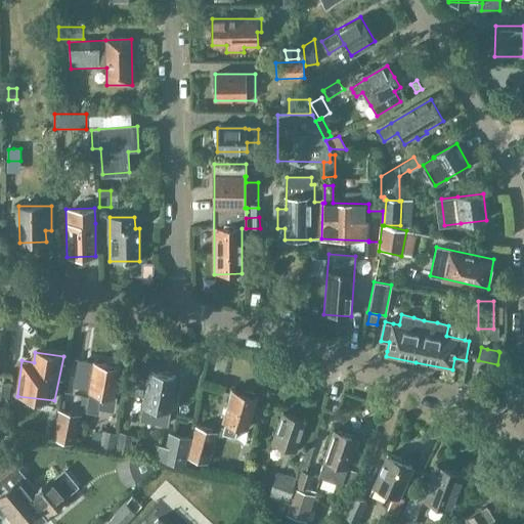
[(91,393),(90,397),(83,396),(84,386),(71,384),(70,394),(81,395),(79,407),(87,408),(86,410),(98,412),(99,409),(112,411),(114,397),(120,366),(94,362),(89,393),(91,393)]
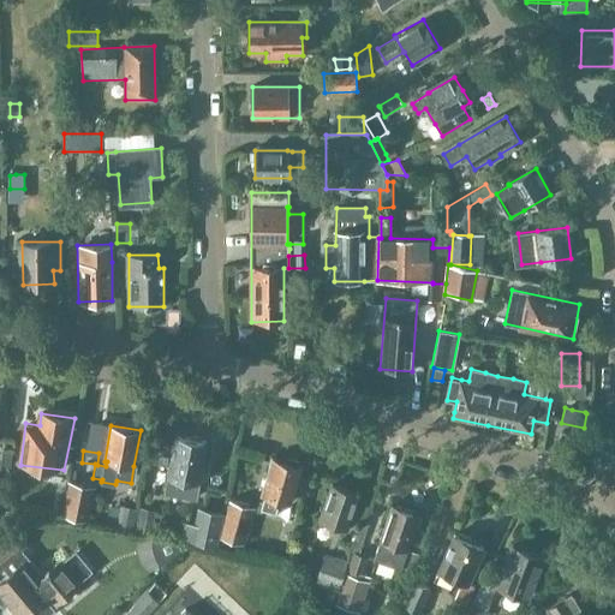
[(167,477),(169,477),(167,487),(174,488),(173,494),(197,499),(199,484),(207,442),(160,434),(154,463),(168,466),(167,477)]
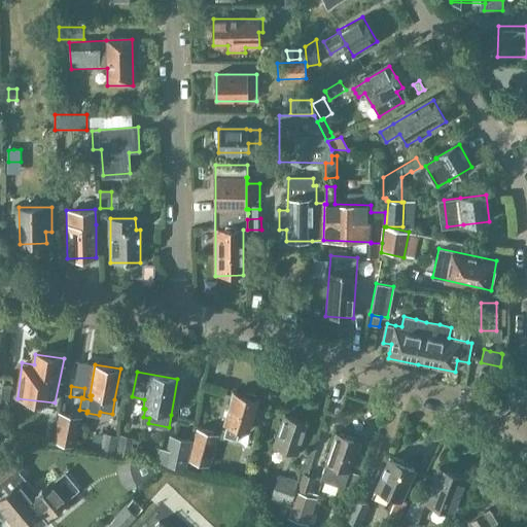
[(3,387),(2,399),(9,400),(11,388),(3,387)]
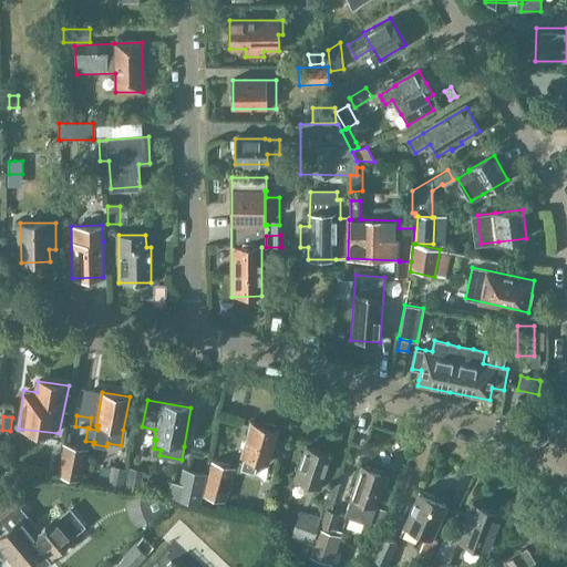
[(251,422),(241,456),(246,457),(240,471),(255,474),(259,462),(268,465),(270,455),(280,457),(285,440),(276,437),(278,430),(275,429),(276,424),(263,421),(261,425),(251,422)]
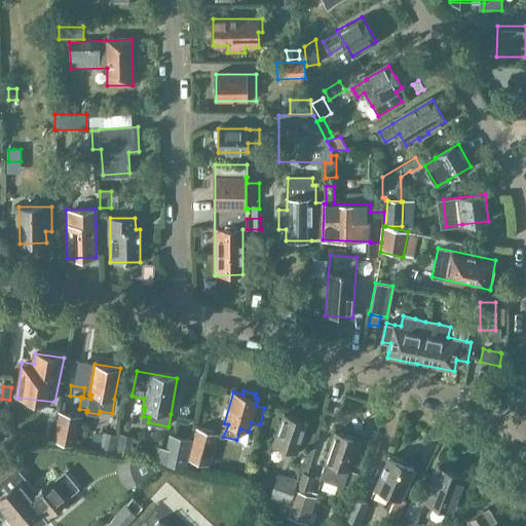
[(54,443),(75,446),(80,418),(60,414),(54,443)]
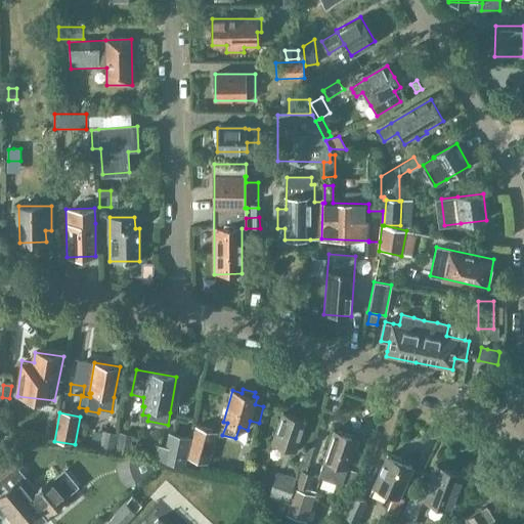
[(272,444),(296,452),(306,421),(284,412),(272,444)]
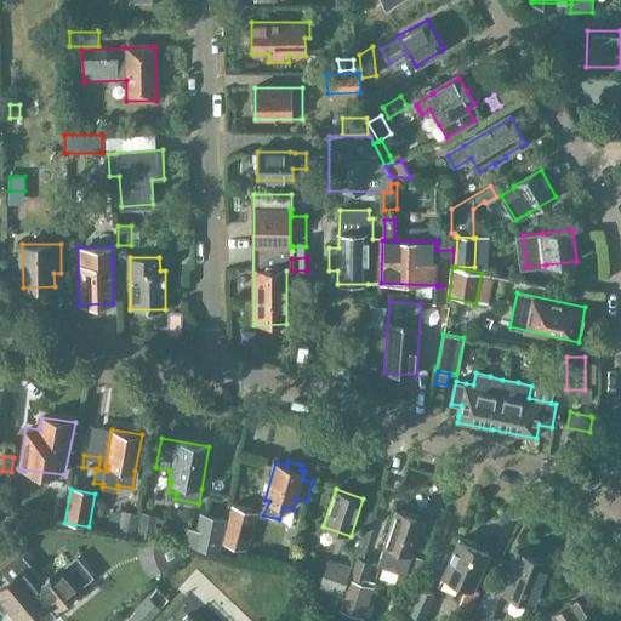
[(246,550),(257,512),(231,505),(226,518),(218,551),(238,556),(240,547),(246,550)]
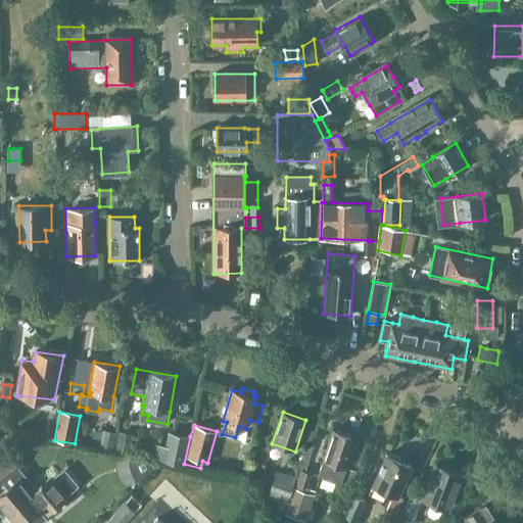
[(98,452),(112,454),(116,432),(102,429),(98,452)]
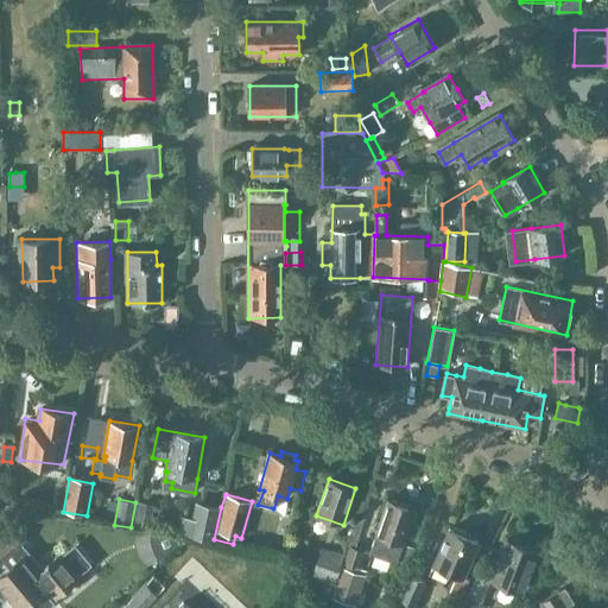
[(369,555),(397,564),(398,561),(410,565),(416,549),(403,544),(416,508),(388,499),(369,555)]
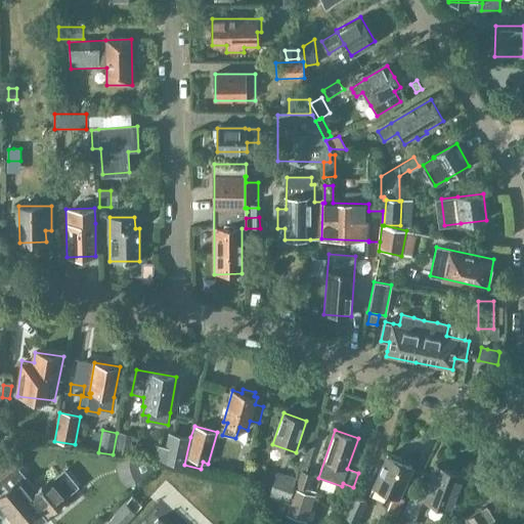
[(134,434),(121,432),(116,450),(131,453),(134,434)]
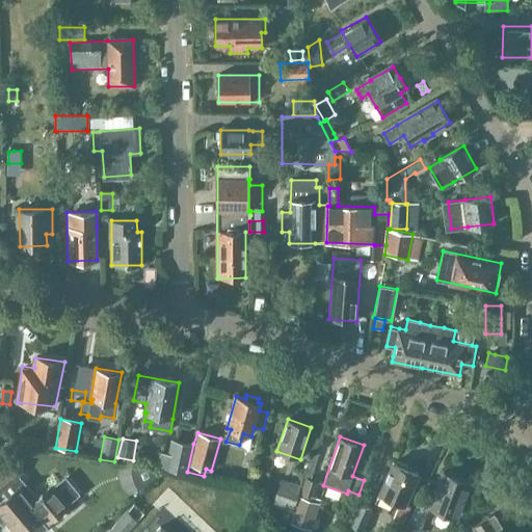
[(187,473),(187,472),(193,444),(170,440),(165,469),(187,473)]
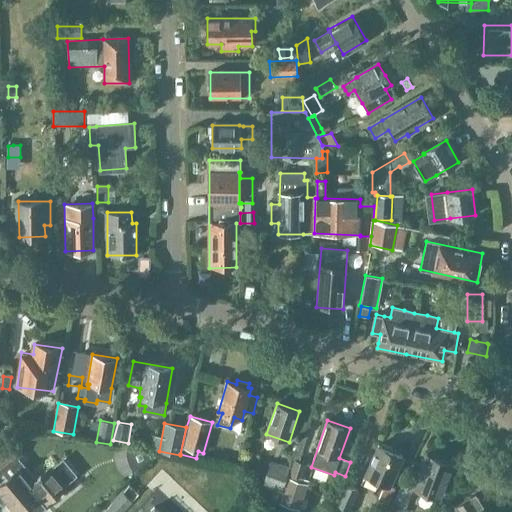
[(3,424),(3,431),(11,441),(25,429),(3,424)]
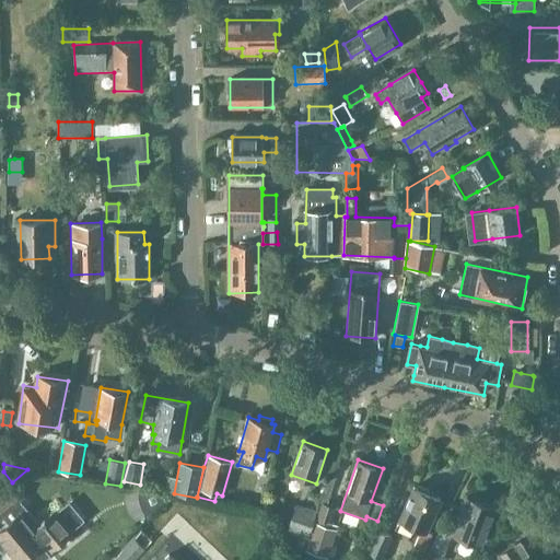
[(148,516),(164,500),(161,493),(139,488),(138,492),(138,497),(139,502),(139,504),(141,510),(143,513),(148,516)]
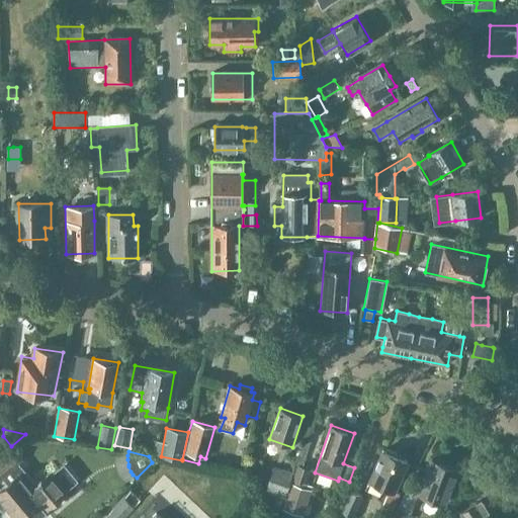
[(369,482),(390,492),(394,493),(395,492),(408,461),(383,451),(369,482)]
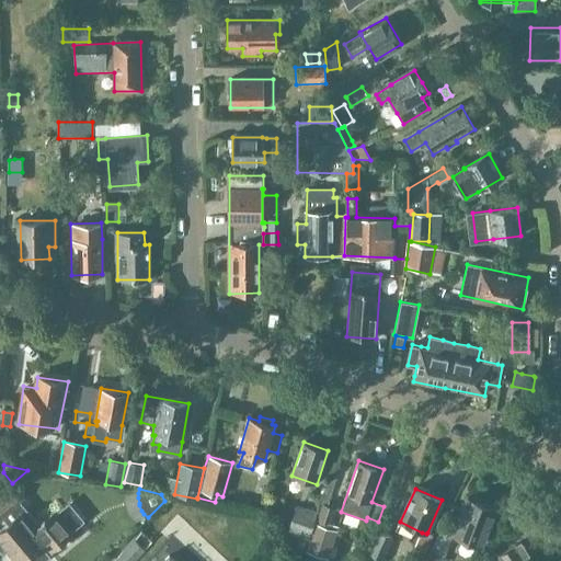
[(11,492),(0,500),(0,518),(7,526),(0,531),(0,539),(18,560),(36,560),(45,554),(41,548),(42,548),(45,545),(53,554),(75,536),(72,533),(77,529),(61,510),(56,514),(55,513),(55,512),(41,524),(24,505),(12,491),(11,492)]
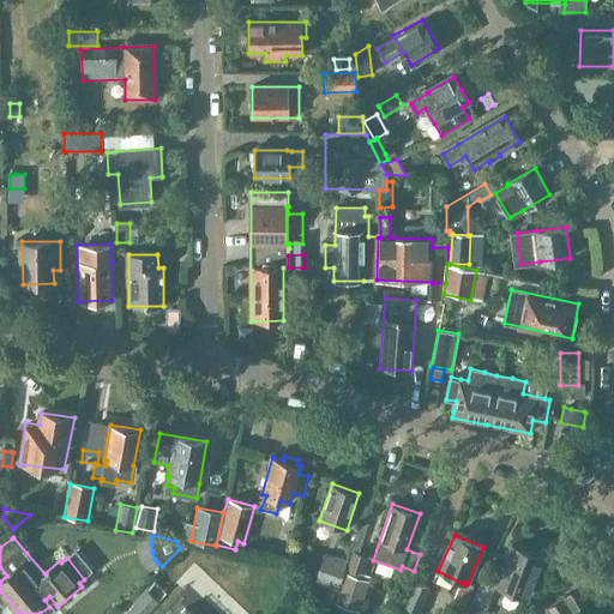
[(494,585),(527,599),(542,558),(510,545),(494,585)]
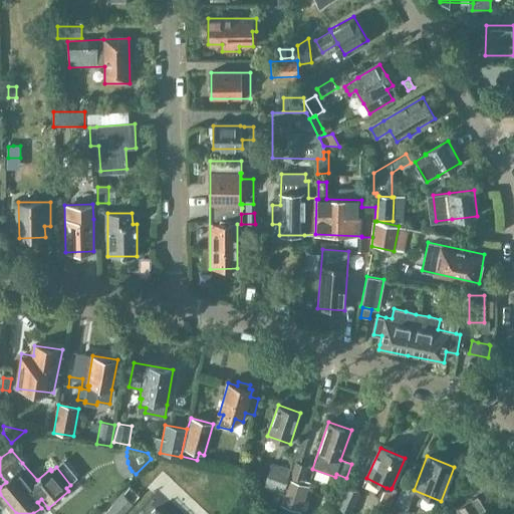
[(279,504),(281,504),(296,462),(295,462),(290,475),(289,474),(291,469),(271,462),(262,486),(274,490),(270,502),(278,505),(279,504)]
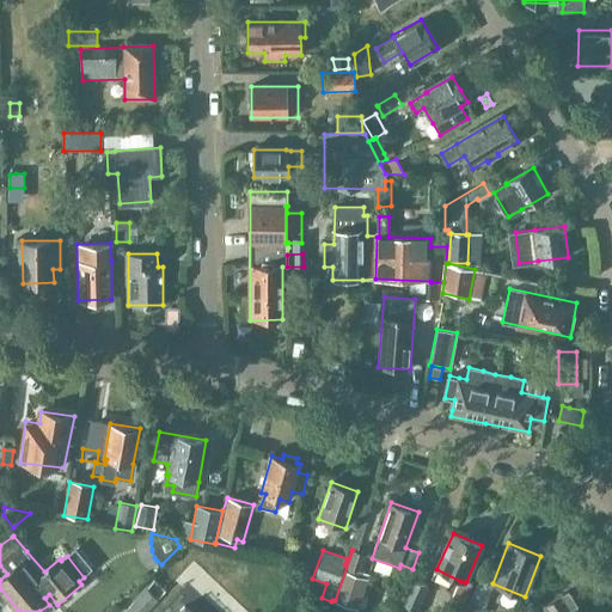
[(353,550),(335,600),(357,609),(367,580),(368,580),(371,574),(362,571),(367,555),(353,550)]
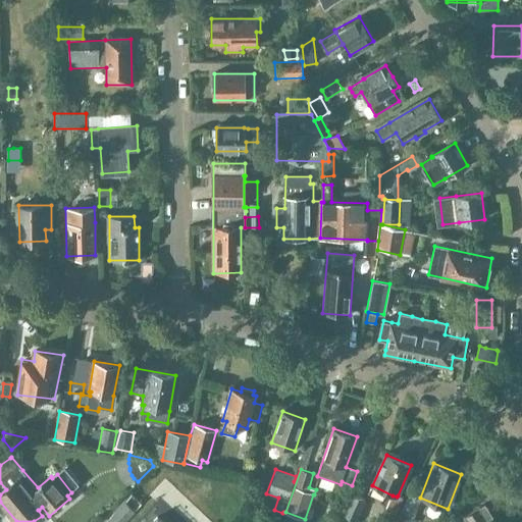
[(340,514),(350,519),(357,521),(358,521),(368,501),(354,494),(350,492),(340,514)]
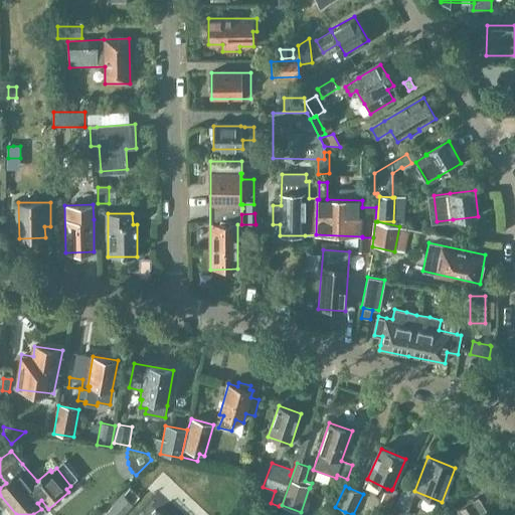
[(391,490),(387,489),(381,503),(391,508),(399,492),(392,489),(391,490)]
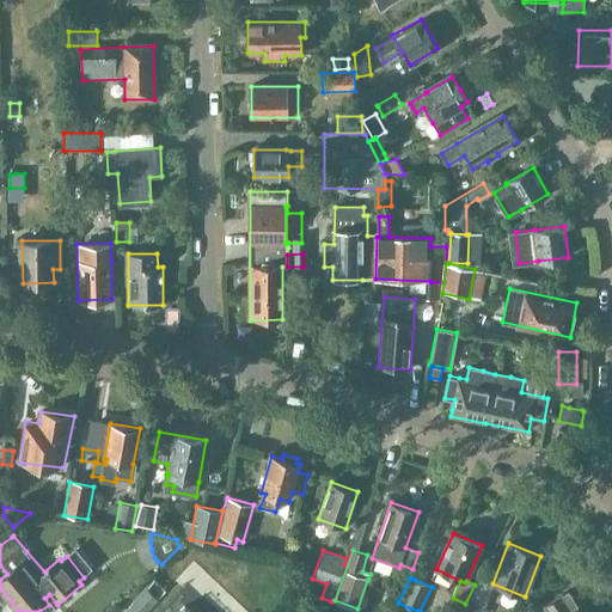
[(126,611),(147,611),(159,601),(148,591),(126,611)]
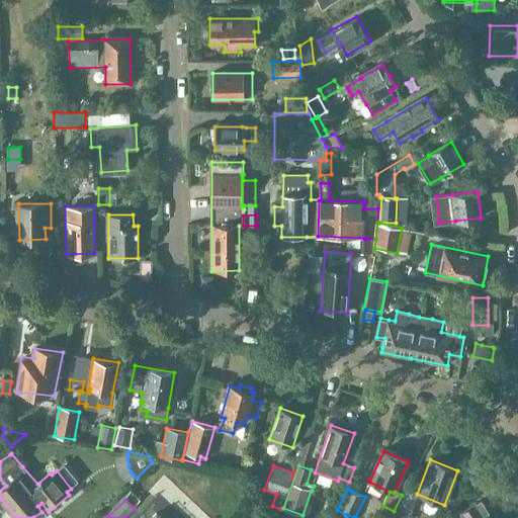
[(492,517),(481,501),(460,514),(462,517),(492,517)]
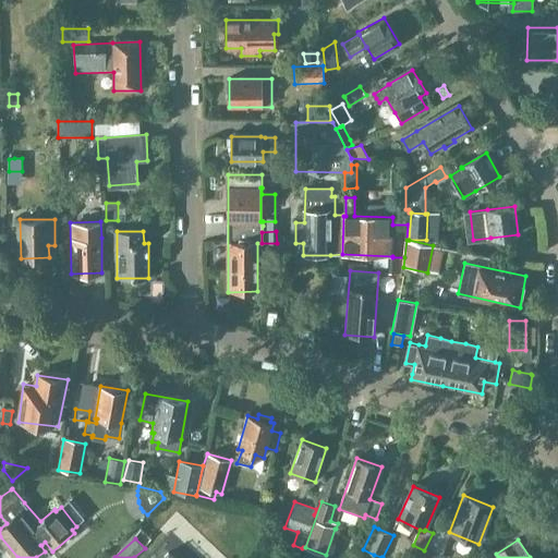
[(443,557),(444,556),(447,549),(431,543),(428,548),(426,547),(421,557),(443,557)]
